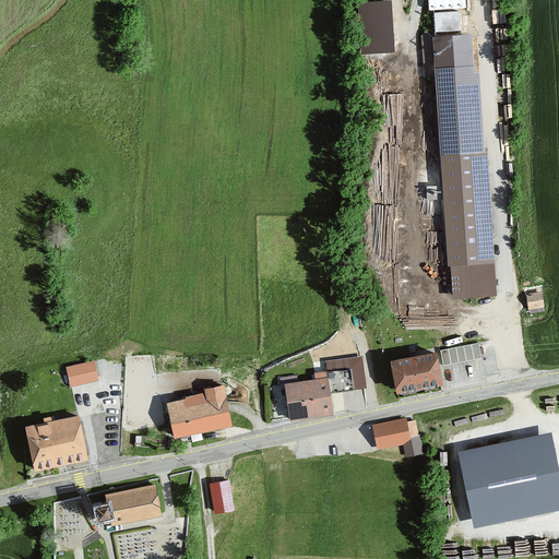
[(465,0),(428,0),(429,10),(466,8),(465,0)]
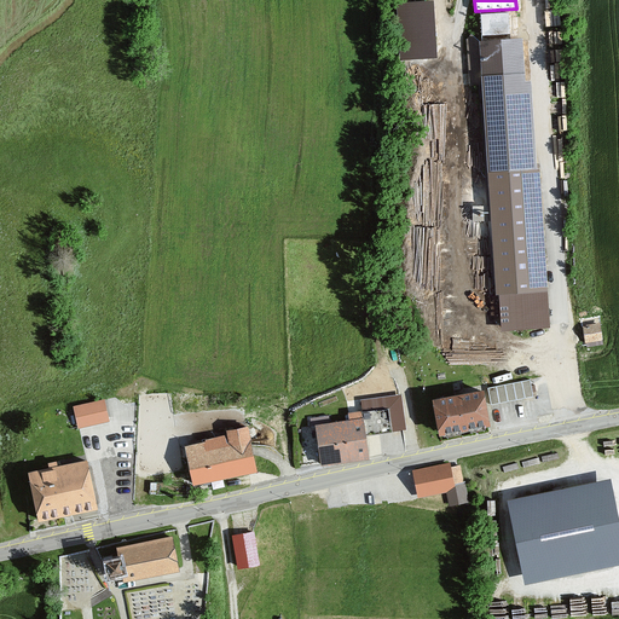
[(431,7),(400,9),(404,56),(434,53),(431,7)]
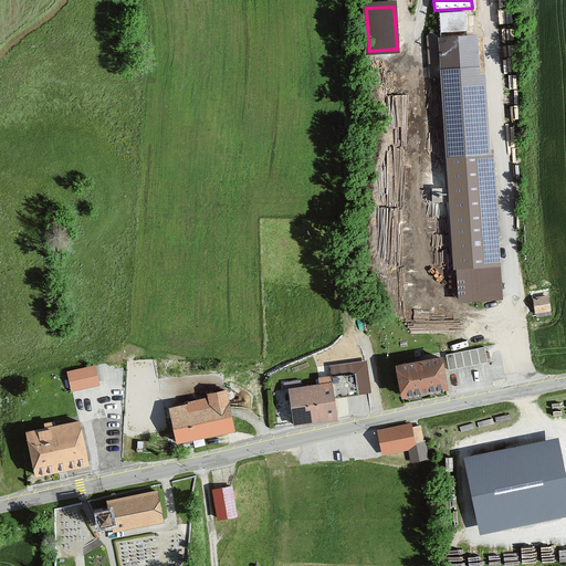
[(464,12),(440,14),(441,32),(467,31),(464,12)]
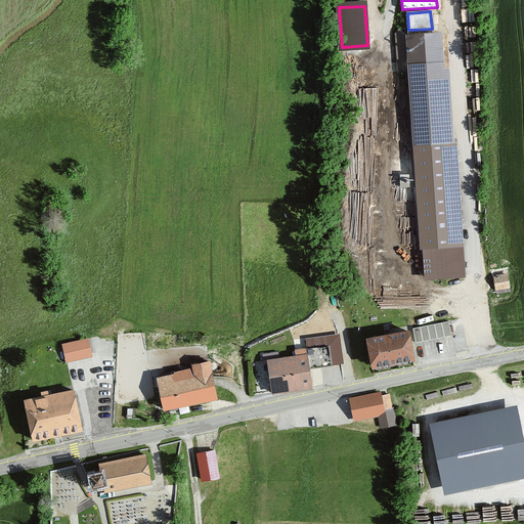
[(409,64),(441,62),(439,36),(408,38),(401,31),(398,35),(400,70),(405,69),(409,69),(409,64)]
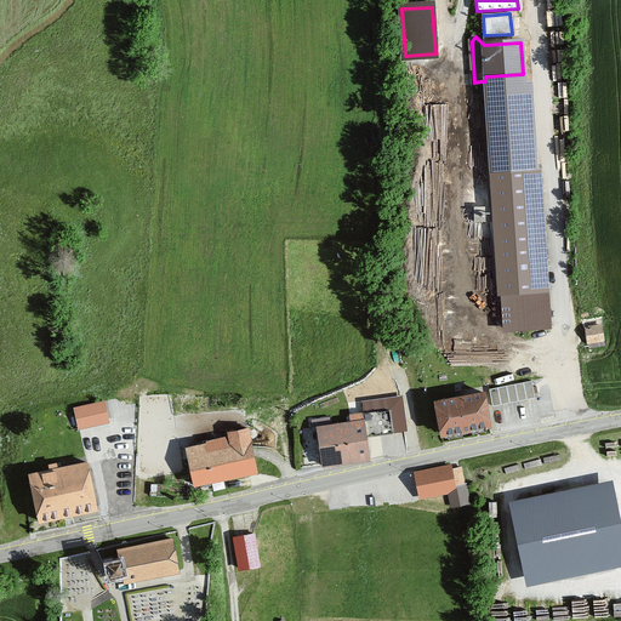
[(485,81),(480,81),(482,109),(484,108),(495,285),(501,284),(505,328),(551,324),(541,167),(529,169),(523,74),(485,77),(485,81)]
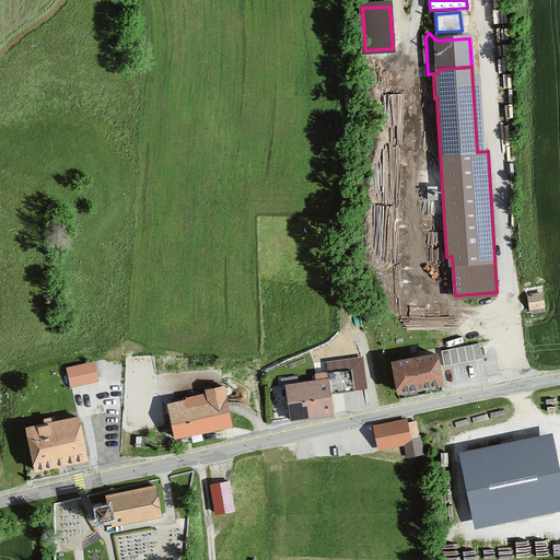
[(543,294),(528,296),(531,308),(538,306),(538,311),(545,310),(543,294)]
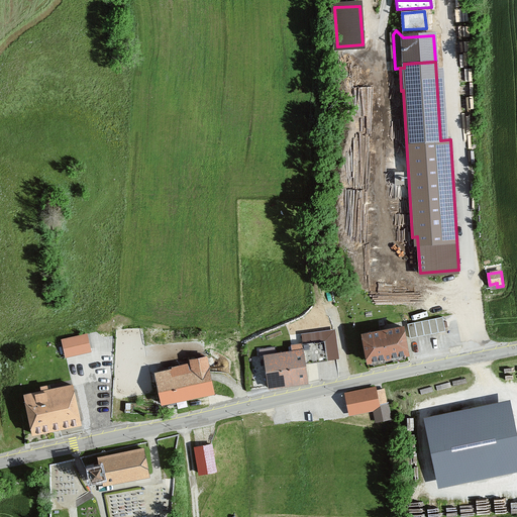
[(442,317),(407,324),(410,337),(445,331),(442,317)]
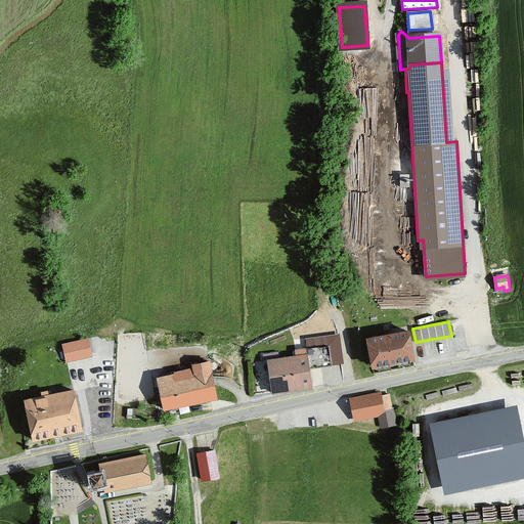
[(388,336),(367,339),(373,365),(413,358),(408,332),(388,336)]
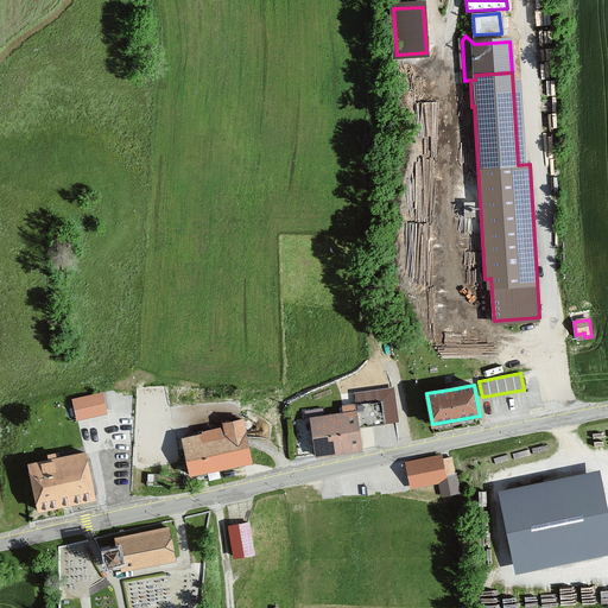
[(317,454),(317,456),(340,453),(362,449),(359,429),(385,425),(385,423),(396,422),(392,391),(356,396),(358,405),(343,406),(344,415),(323,417),(323,409),(305,411),(306,419),(312,418),(317,454)]
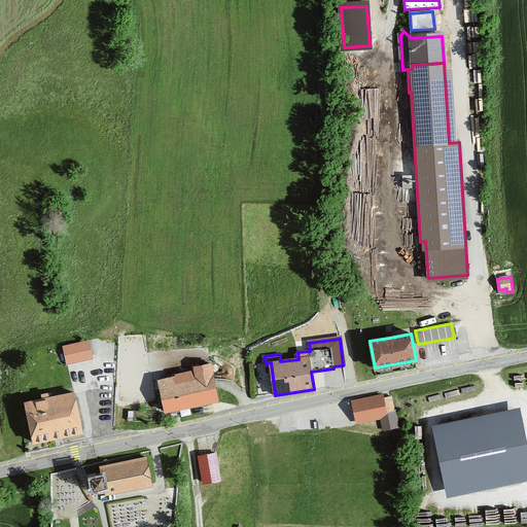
[(88,342),(64,347),(68,362),(92,357),(88,342)]
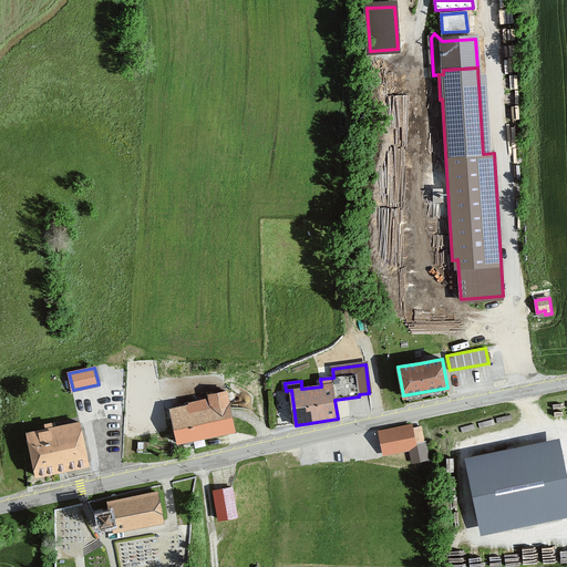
[(210,400),(171,409),(177,442),(186,441),(187,444),(189,443),(193,443),(192,439),(234,430),(226,391),(209,394),(210,400)]
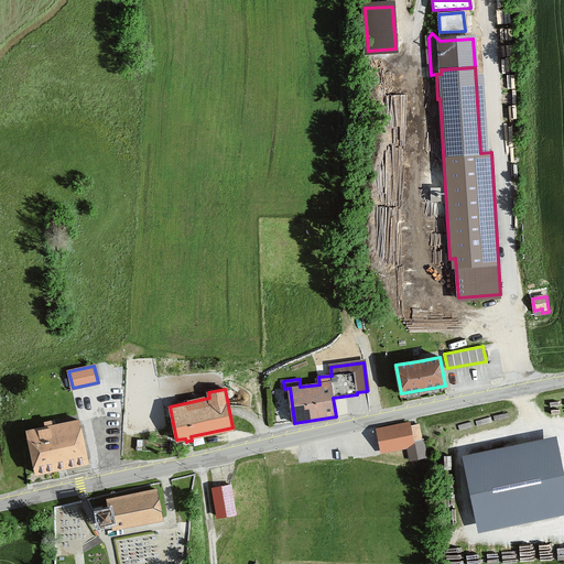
[(46,427),(26,431),(35,473),(62,467),(88,462),(87,459),(87,457),(84,441),(79,420),(52,425),(51,421),(45,422),(46,427)]
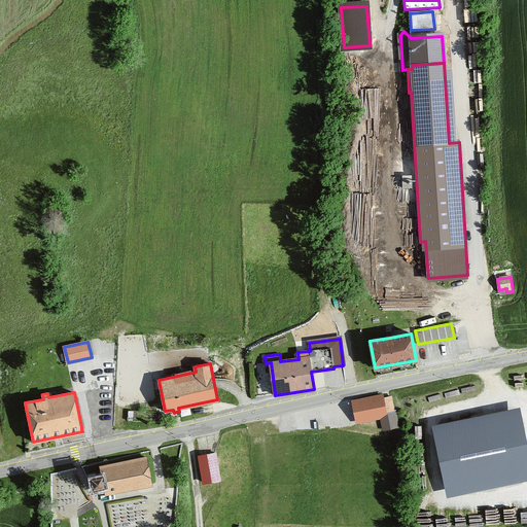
[(382,394),(353,400),(355,411),(357,421),(381,417),(381,419),(387,418),(383,398),(382,394)]
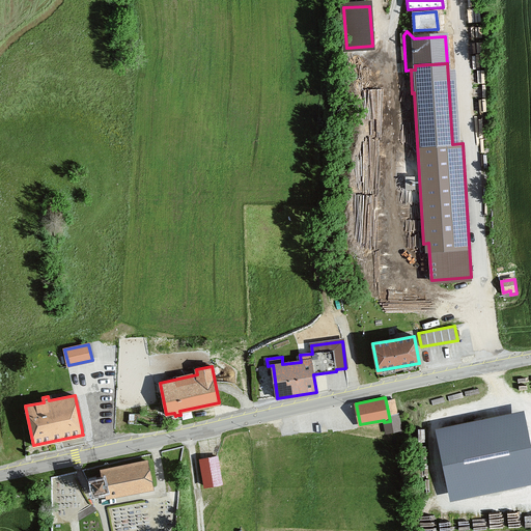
[(390,421),(384,422),(386,432),(401,428),(398,413),(397,413),(394,399),(386,401),(390,421)]
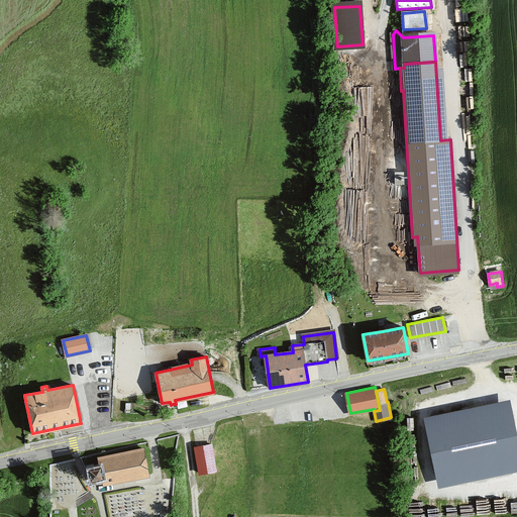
[(505,409),(431,425),(441,477),(516,461),(505,409)]
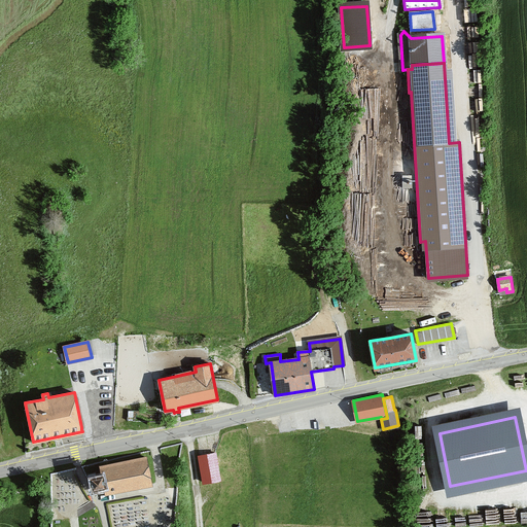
[(215,453),(199,456),(204,482),(219,480),(215,453)]
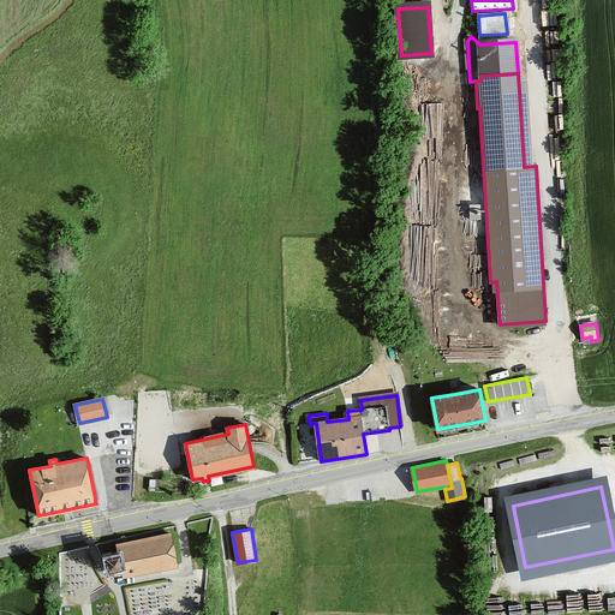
[(150,569),(178,565),(172,533),(117,545),(118,553),(106,555),(109,569),(115,568),(121,567),(123,575),(150,569)]
